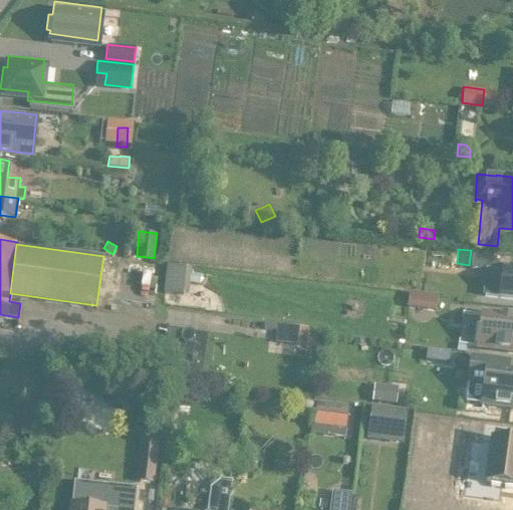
[(472,252),(471,265),(486,267),(495,268),(496,255),(472,252)]
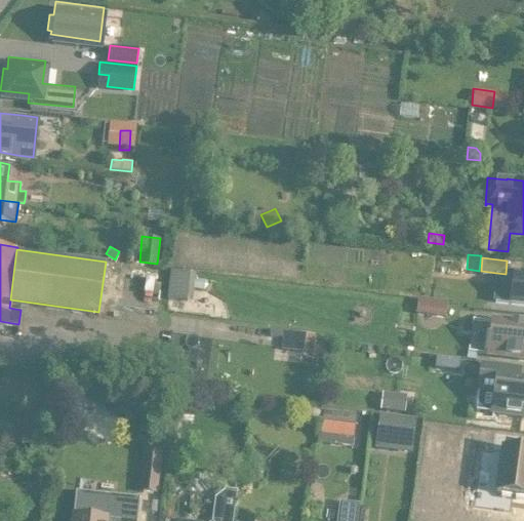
[(496,273),(494,296),(511,298),(510,301),(523,302),(523,270),(521,270),(520,275),(513,274),(513,275),(506,274),(496,273)]
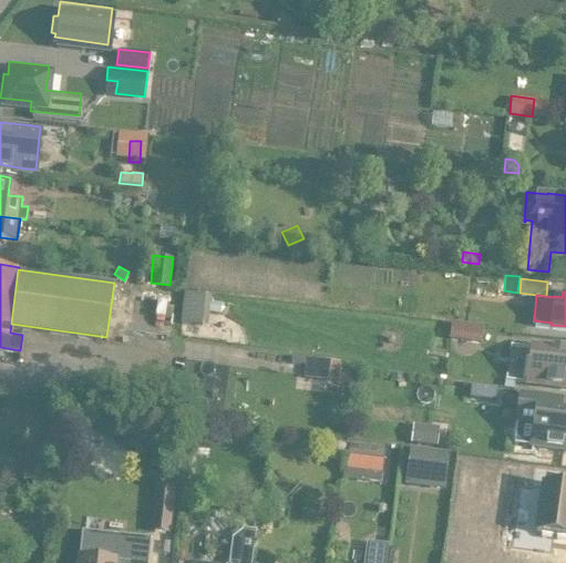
[(450,335),(481,338),(482,324),(451,320),(450,335)]
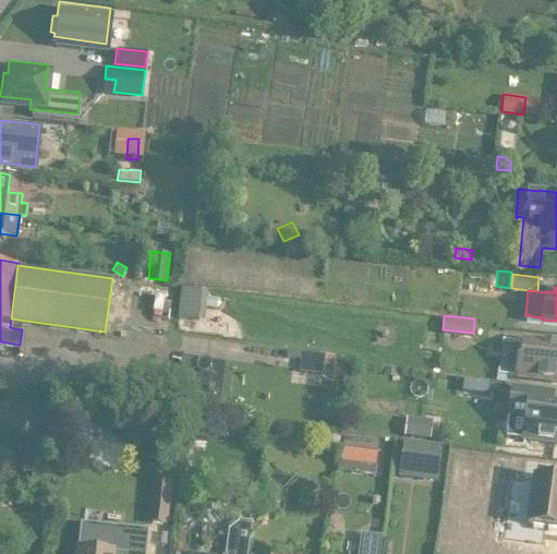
[(556,344),(523,339),(519,374),(556,378),(556,344)]
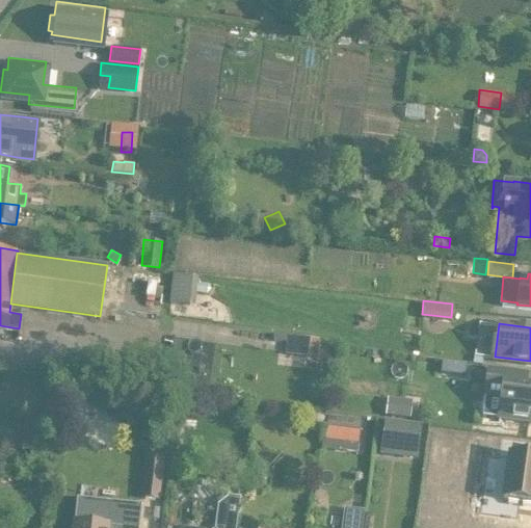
[(319,337),(273,332),(272,338),(286,340),(285,347),(301,349),(301,353),(317,355),(319,337)]
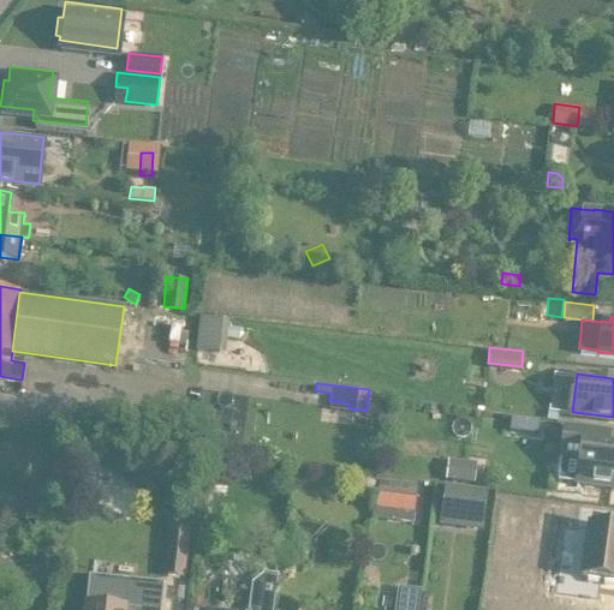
[(607,431),(564,425),(560,454),(556,478),(613,485),(613,449),(604,448),(607,431)]
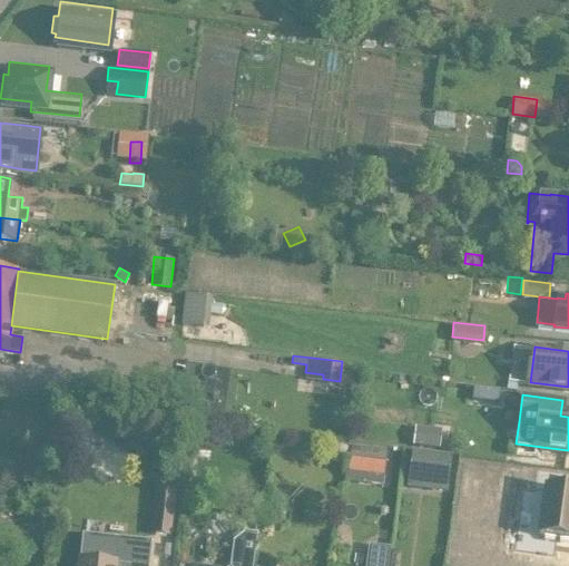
[(149,422),(169,426),(172,416),(150,412),(149,422)]
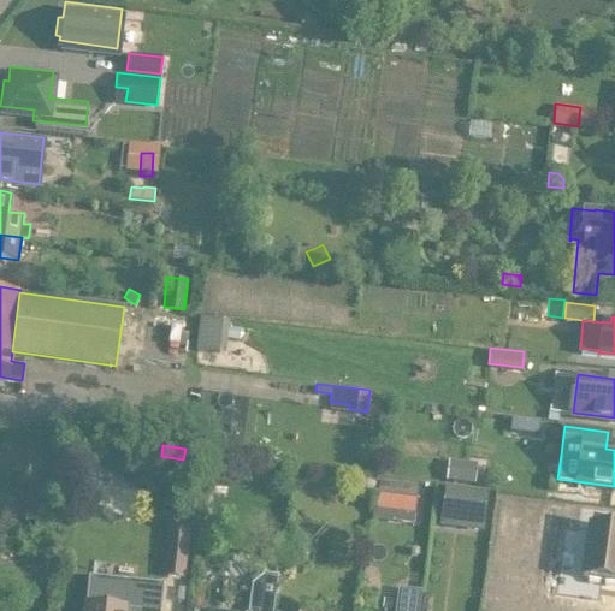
[(451,455),(448,475),(474,479),(477,458),(451,455)]
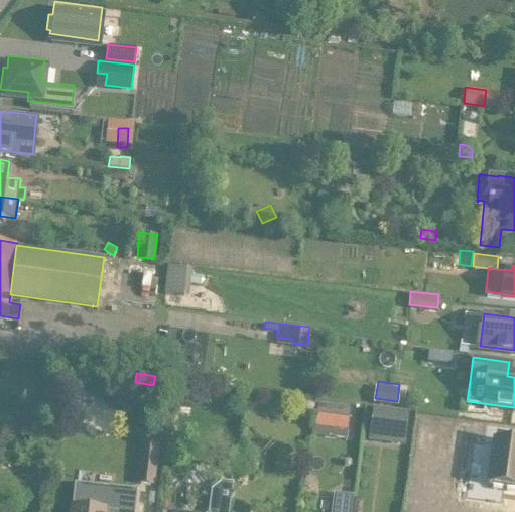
[(296,407),(300,413),(307,414),(312,410),(313,403),(309,398),(303,397),(297,401),(296,407)]
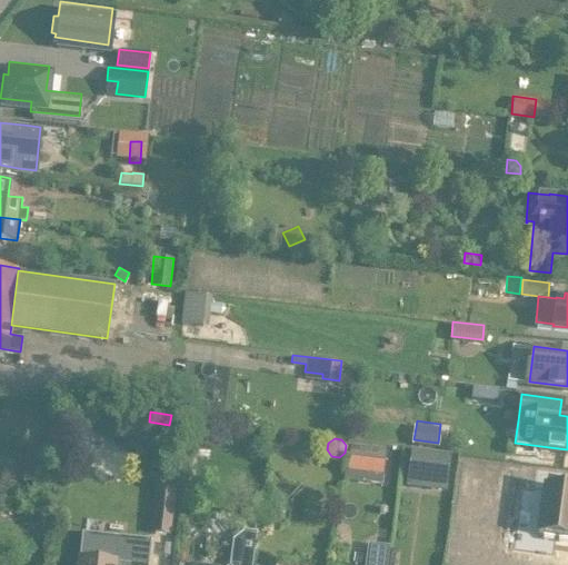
[(191,439),(189,453),(207,455),(209,442),(191,439)]
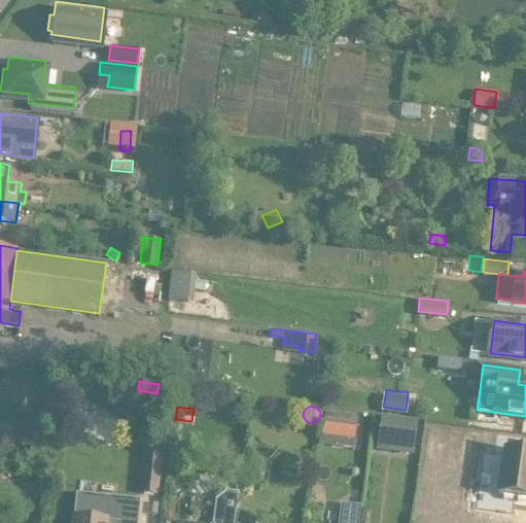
[(321,429),(354,433),(357,414),(323,410),(321,429)]
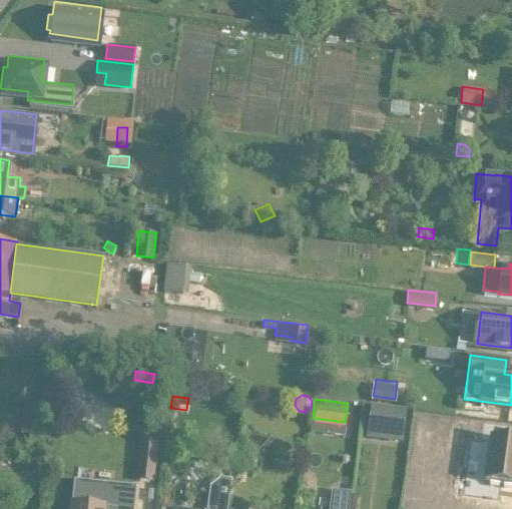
[(367,429),(402,433),(406,406),(371,401),(367,429)]
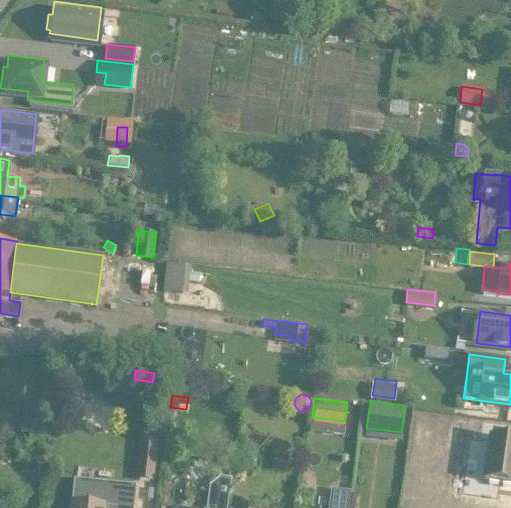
[(138,451),(135,475),(151,476),(154,452),(156,432),(140,431),(138,451)]
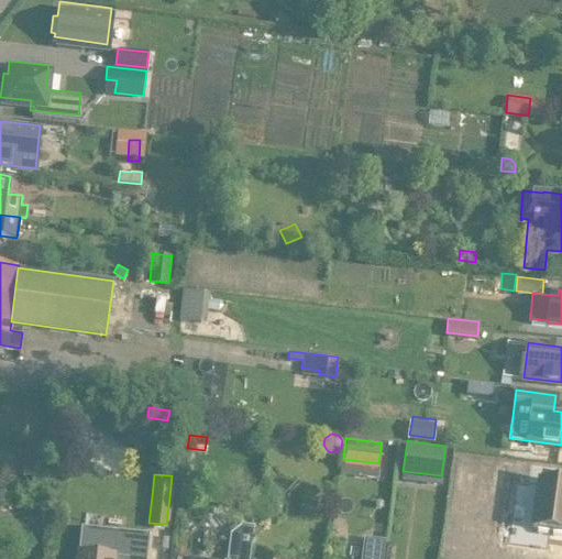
[(561,483),(538,480),(531,526),(561,530),(561,483)]
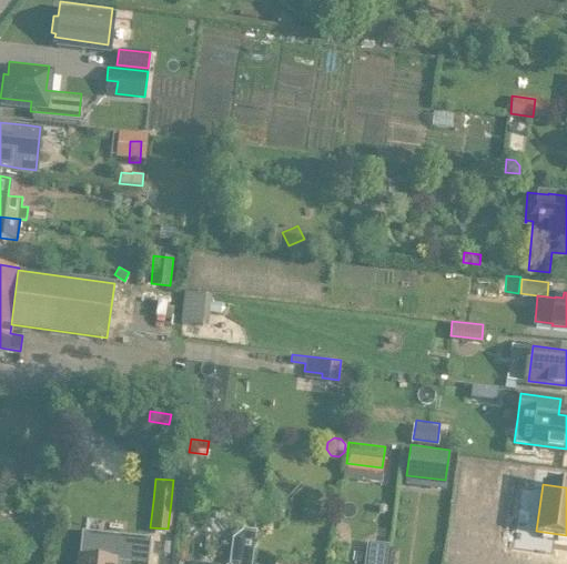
[(198,563),(251,563),(255,530),(242,527),(233,535),(230,563),(226,563),(203,563),(199,563),(198,563)]
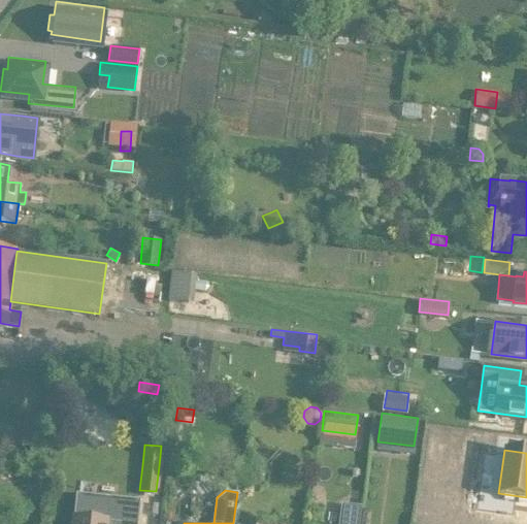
[(73,519),(72,523),(137,523),(140,498),(91,493),(75,492),(73,519)]
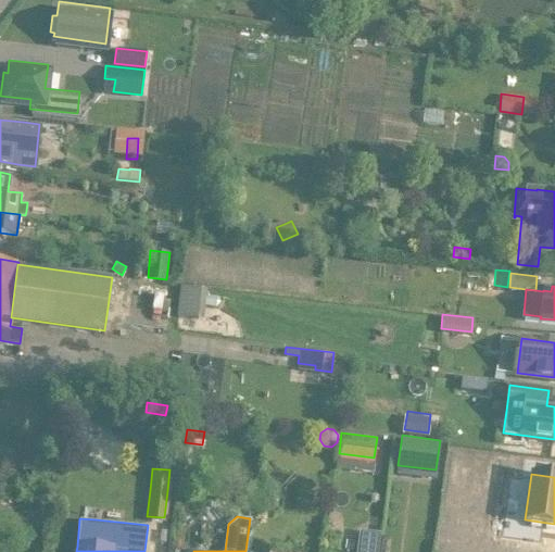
[(377,551),(380,532),(361,530),(357,551),(377,551)]
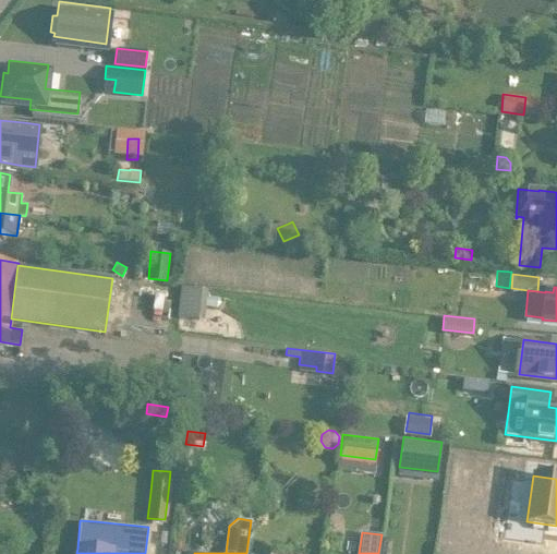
[(40,534),(27,533),(26,541),(31,548),(39,549),(40,534)]
